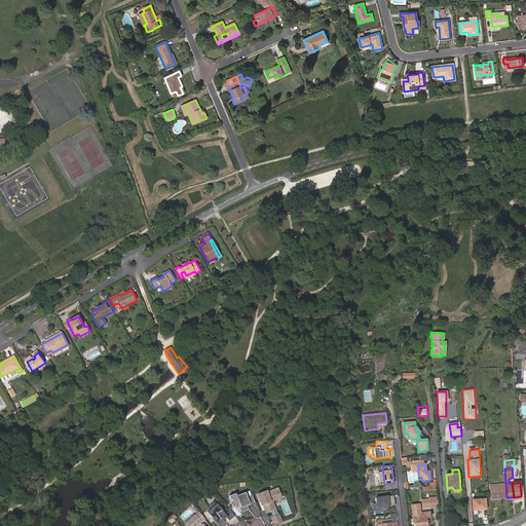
[(492,498),(506,497),(505,484),(491,485),(492,498)]
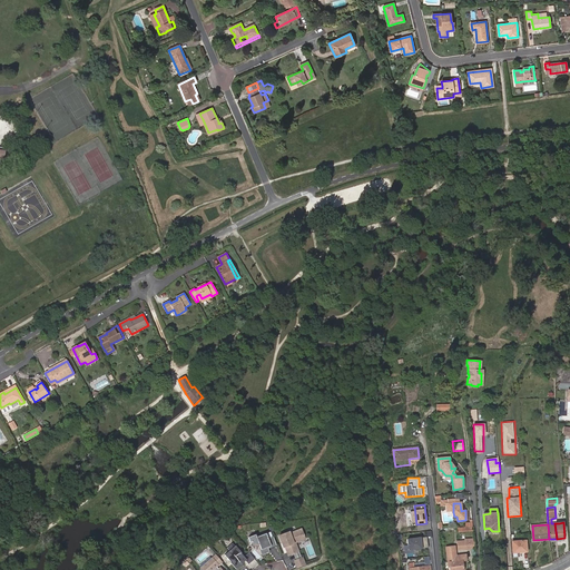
[(292,546),(303,541),(298,531),(287,536),(287,534),(277,539),(281,550),(283,549),(286,558),(295,554),(292,546)]
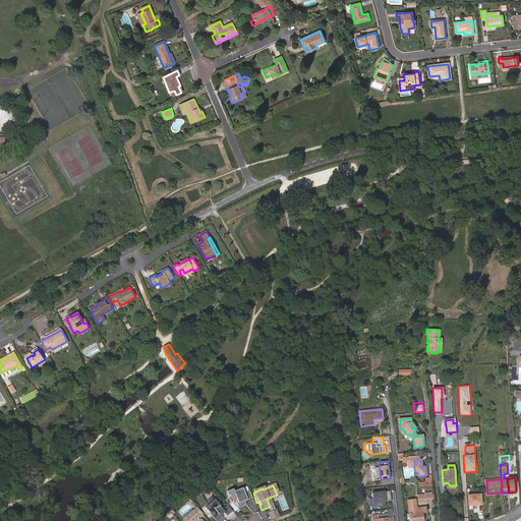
[(250,501),(247,493),(243,495),(241,489),(232,494),(231,490),(225,494),(227,500),(235,501),(238,509),(244,507),(242,503),(245,502),(245,503),(250,501)]
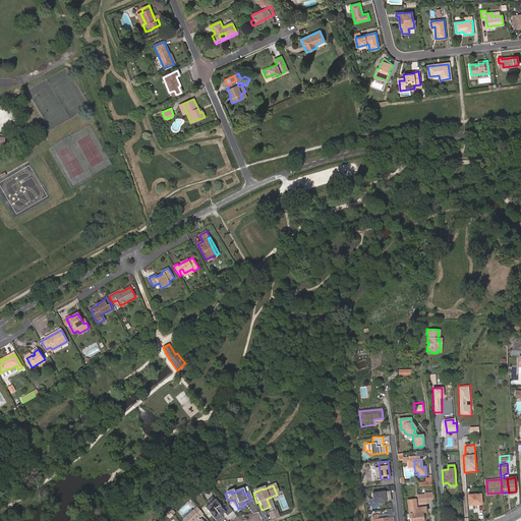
[(391,490),(372,493),(373,503),(392,501),(391,490)]
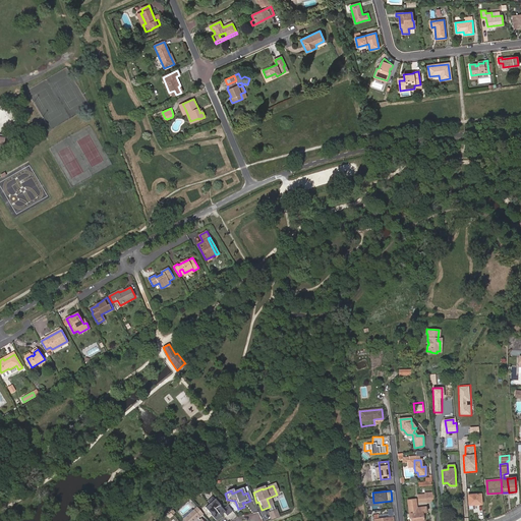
[(481,504),(480,495),(468,496),(469,505),(481,504)]
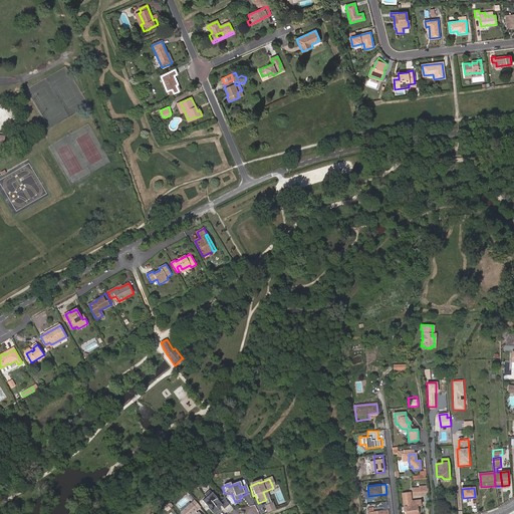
[(222,500),(218,504),(215,501),(216,501),(210,494),(210,495),(207,492),(203,496),(205,499),(200,503),(206,509),(205,509),(209,513),(213,513),(216,511),(219,508),(222,511),(227,506),(222,500)]
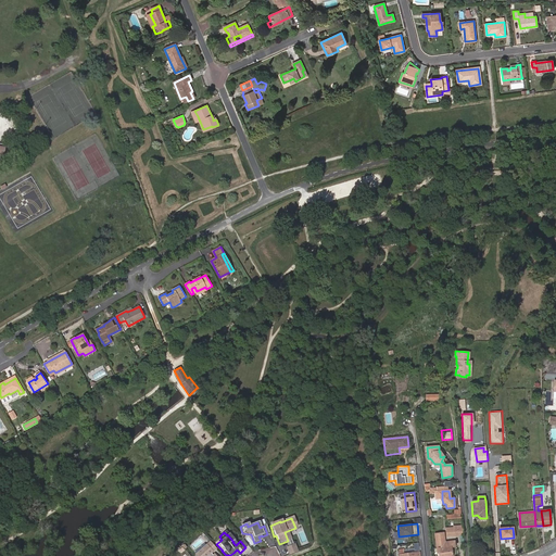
[(254,543),(251,534),(242,533),(242,535),(250,536),(253,544),(254,543)]
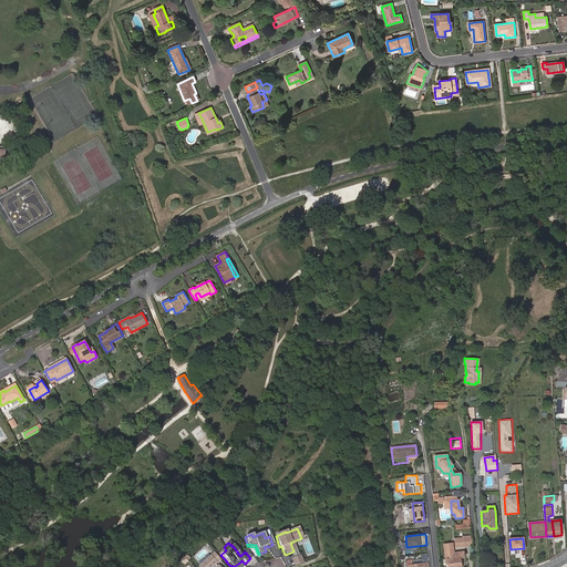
[(452,550),(454,550),(453,544),(444,545),(445,558),(447,558),(447,564),(447,566),(460,566),(461,566),(462,566),(461,558),(465,557),(464,552),(454,553),(452,553),(452,550)]
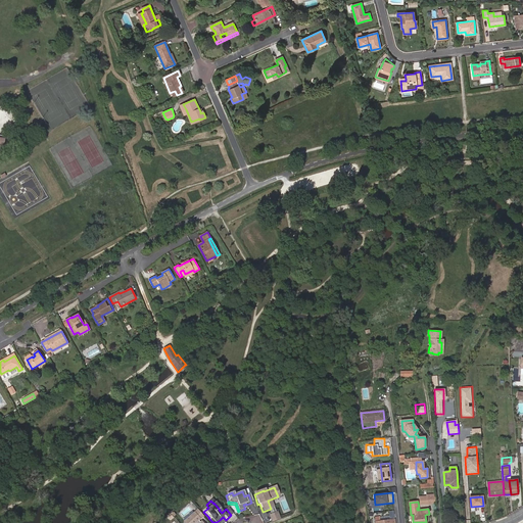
[(197,508),(183,520),(185,522),(204,522),(201,518),(204,515),(197,508)]
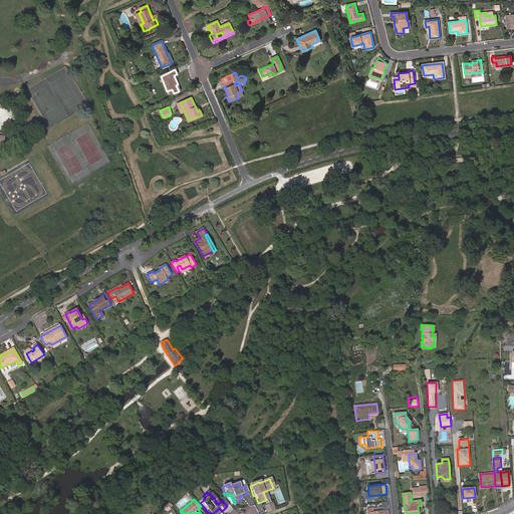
[(374,507),(374,510),(389,509),(388,501),(382,501),(383,507),(374,507)]
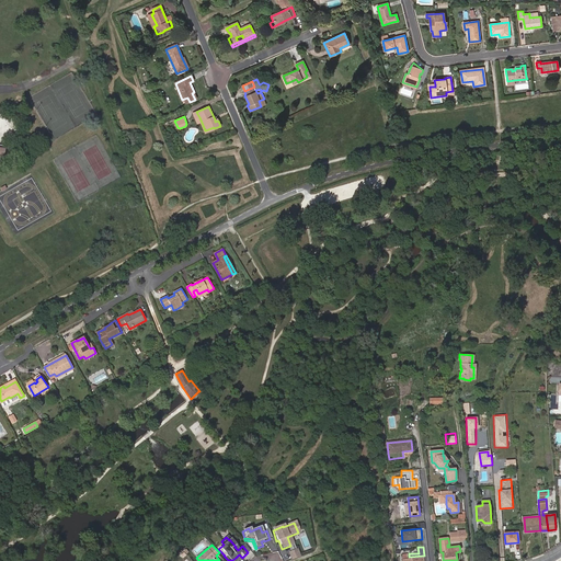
[(290,560),(299,558),(297,551),(288,554),(290,560)]
